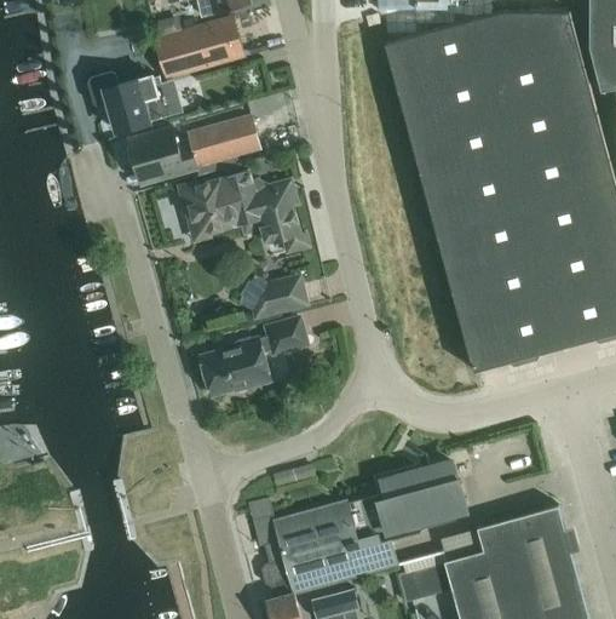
[(243,0),(166,0),(168,4),(184,0),(193,0),(197,17),(212,13),(245,5),(243,0)]
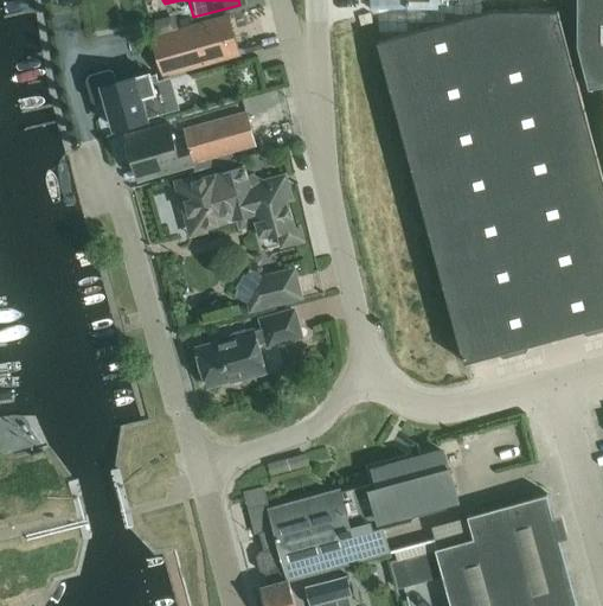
[(602,0),(573,0),(575,45),(585,88),(602,84),(602,89),(602,0)]
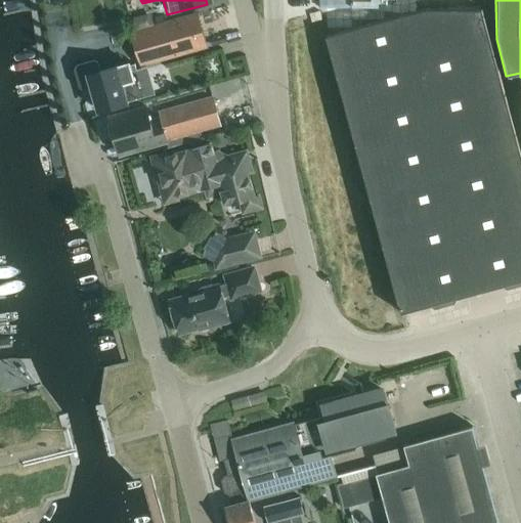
[(520,279),(520,162),(479,8),(426,8),(323,36),(400,313),(520,279)]
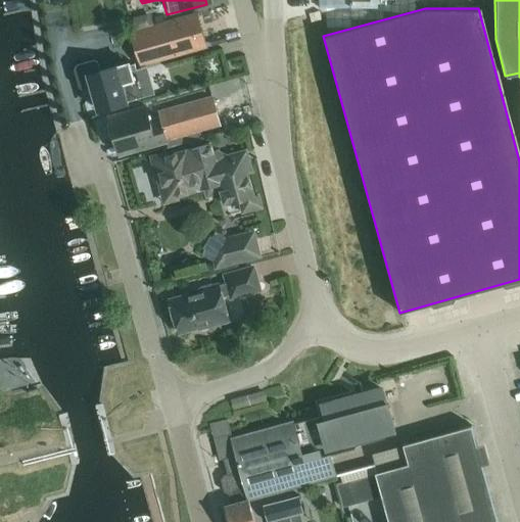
[(151,29),(132,34),(141,66),(203,49),(194,16),(151,29)]
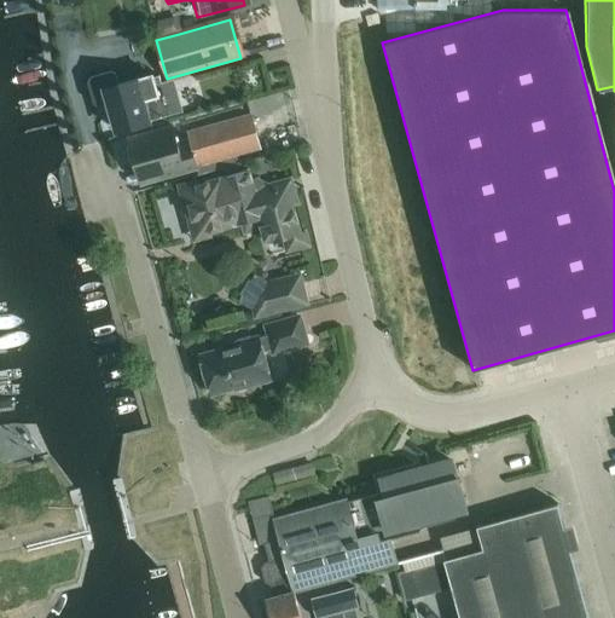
[(87,78),(86,81),(91,103),(96,105),(105,103),(114,131),(175,114),(167,79),(152,84),(150,75),(116,85),(112,74),(109,71),(87,78)]
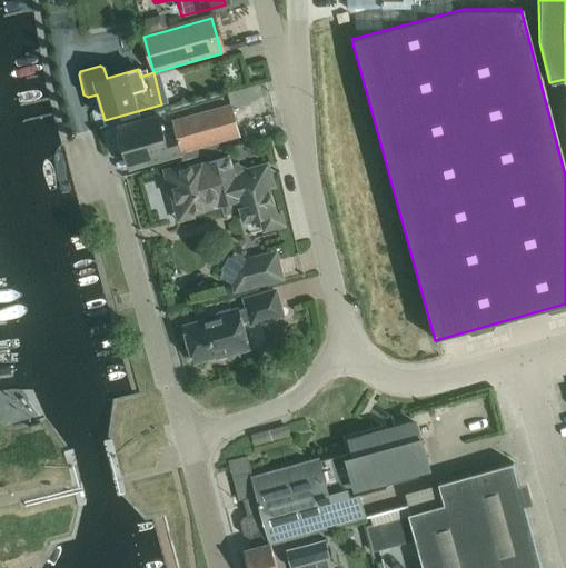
[(221,85),(235,80),(230,66),(217,70),(221,85)]
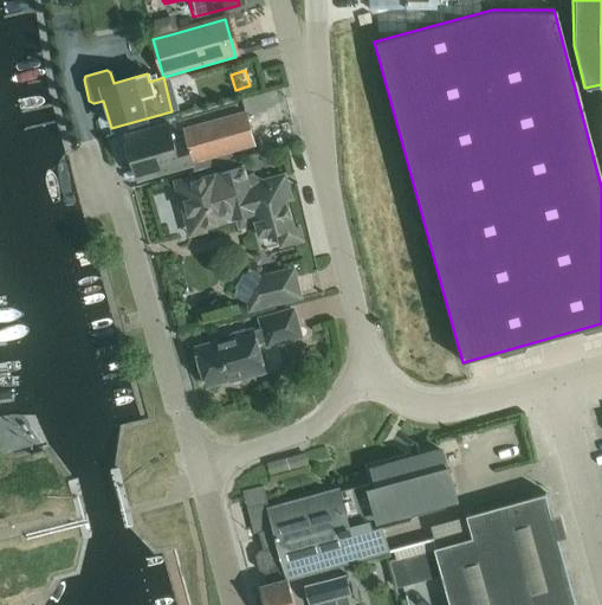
[(243,114),(181,132),(189,161),(251,143),(243,114)]
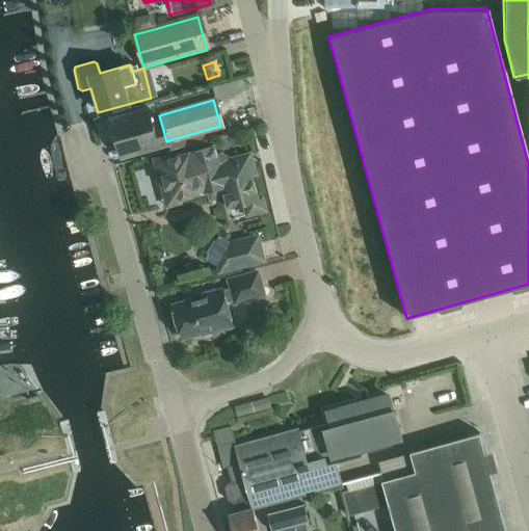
[(142,150),(166,142),(159,120),(150,122),(146,108),(108,118),(115,144),(132,139),(133,142),(139,140),(142,150)]
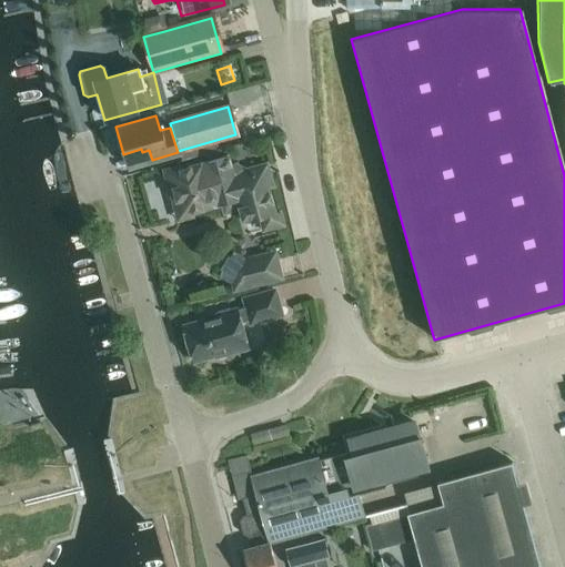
[(219,205),(221,214),(241,209),(245,223),(260,220),(263,232),(284,225),(281,212),(276,213),(268,181),(259,183),(255,172),(234,179),(228,157),(226,157),(226,158),(179,171),(177,163),(159,169),(174,222),(192,218),(191,213),(219,205)]
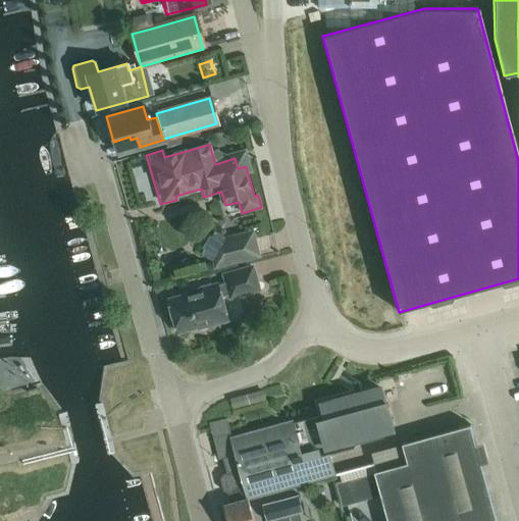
[(227,244),(226,240),(214,232),(211,238),(209,237),(202,249),(204,250),(201,255),(213,262),(214,268),(255,259),(250,239),(227,244)]
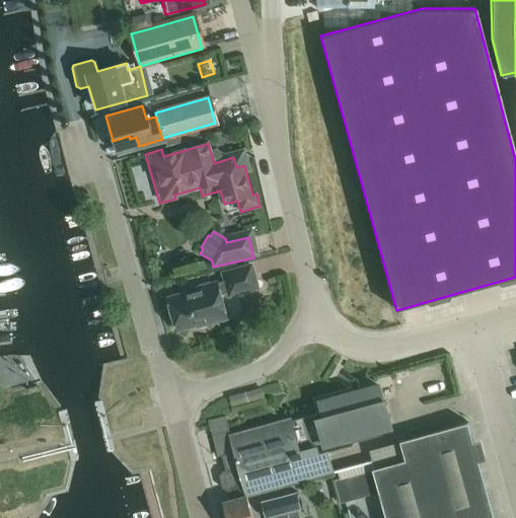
[(227,296),(254,289),(248,267),(221,275),(223,282),(209,286),(208,283),(197,286),(198,292),(188,295),(186,294),(166,299),(175,330),(195,325),(195,327),(225,318),(219,295),(226,293),(227,296)]
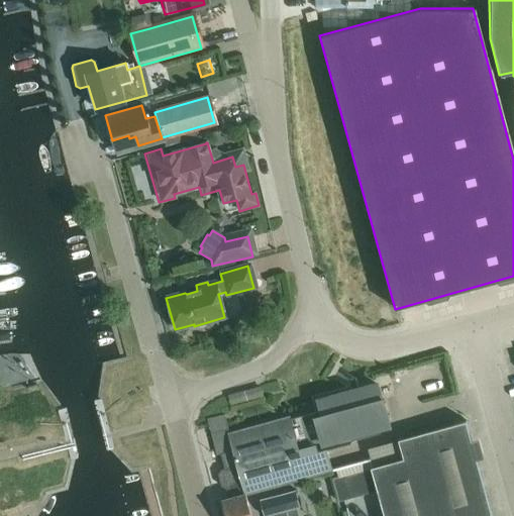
[(397,399),(407,396),(403,379),(392,381),(397,399)]
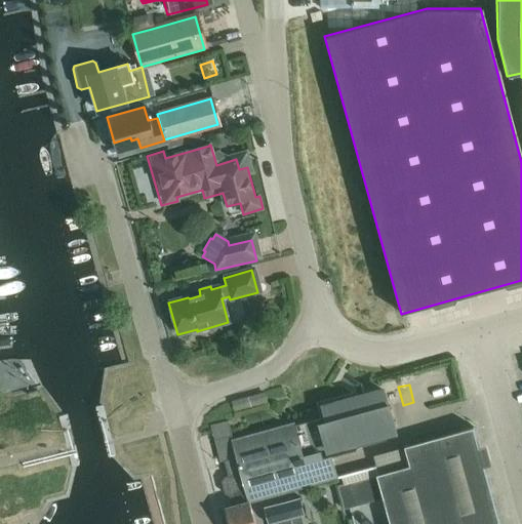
[(293,424),(234,440),(231,441),(236,458),(248,501),(249,501),(249,502),(335,479),(330,457),(355,451),(353,444),(393,433),(386,407),(385,407),(380,391),(322,407),(325,416),(293,426),(293,424)]
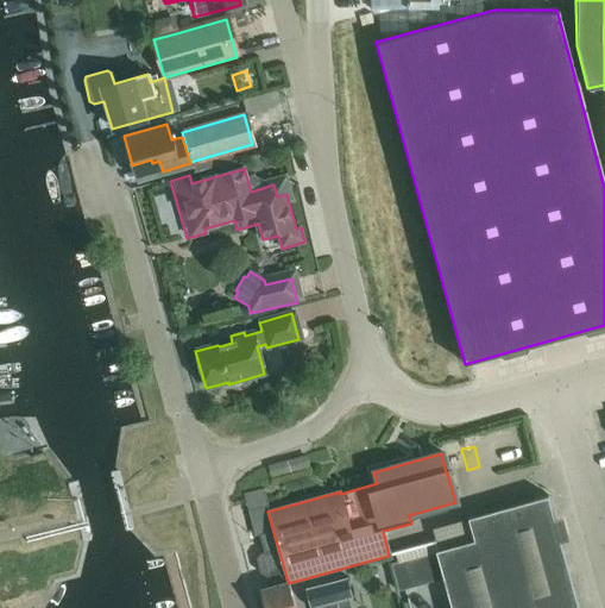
[(434,552),(442,580),(449,607),(577,607),(547,497),(467,519),(473,541),(434,552)]
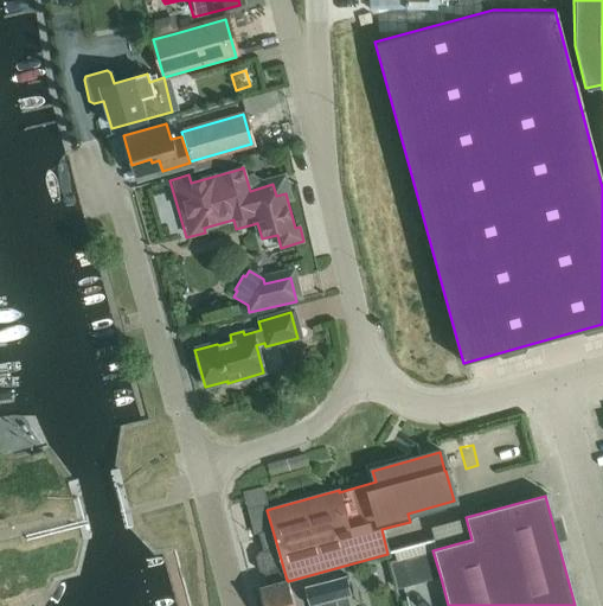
[(255,559),(258,572),(264,575),(269,574),(273,585),(260,588),(264,605),(293,605),(286,582),(288,581),(288,580),(287,580),(273,530),(258,534),(263,552),(258,553),(255,559)]
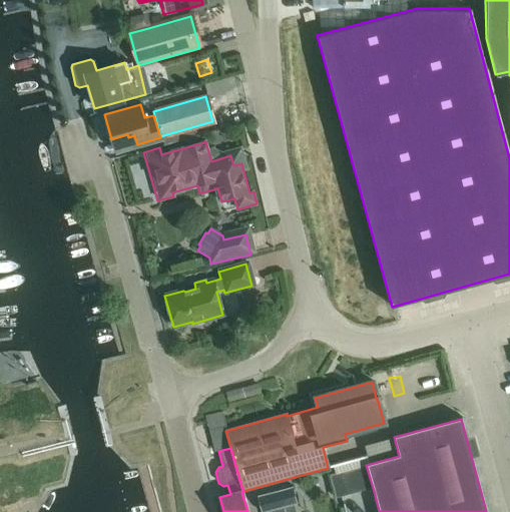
[(373,488),(366,465),(328,475),(334,498),(373,488)]
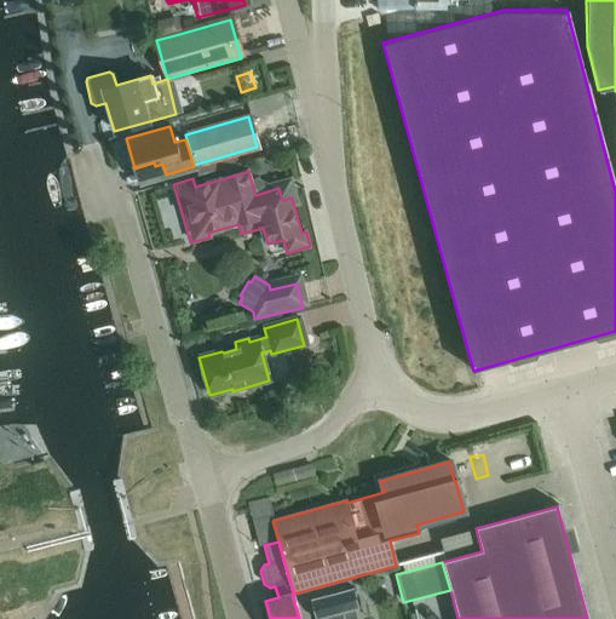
[(340,613),(351,609),(356,608),(350,588),(308,599),(314,618),(318,618),(340,613)]
